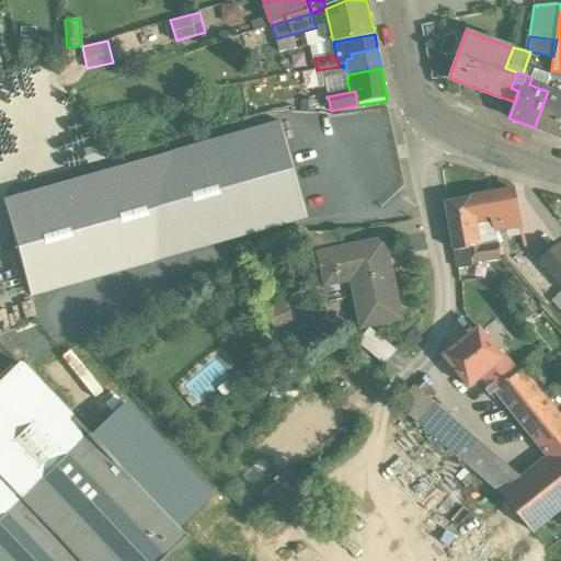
[(560,95),(548,91),(535,127),(560,137),(560,95)]
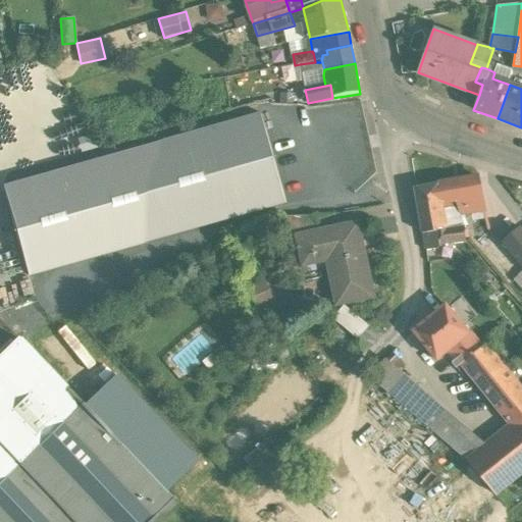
[(29,275),(286,202),(262,116),(4,190),(29,275)]
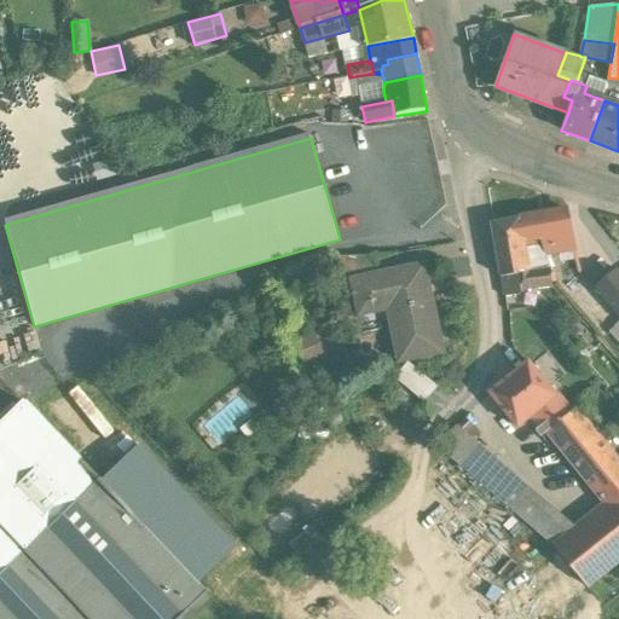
[(566,212),(519,219),(522,241),(534,239),(537,238),(571,233),(566,212)]
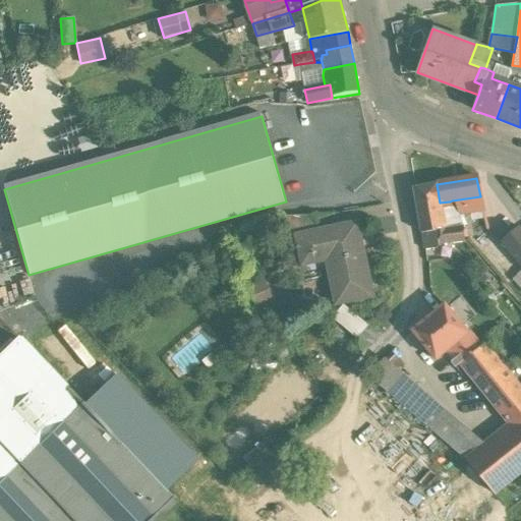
[(437,184),(415,188),(423,232),(444,230),(446,230),(442,210),(440,203),(437,184)]
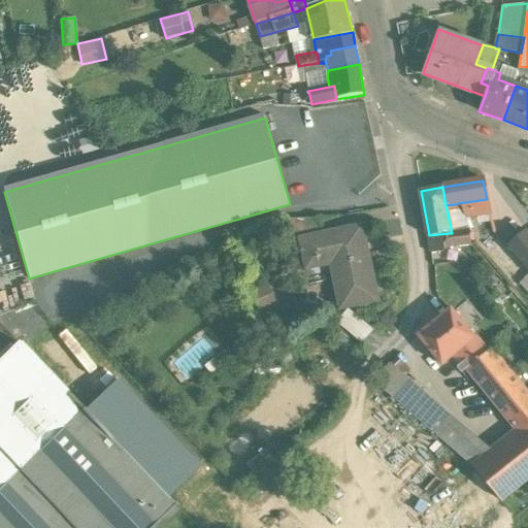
[(456,204),(446,205),(448,212),(457,211),(456,204)]
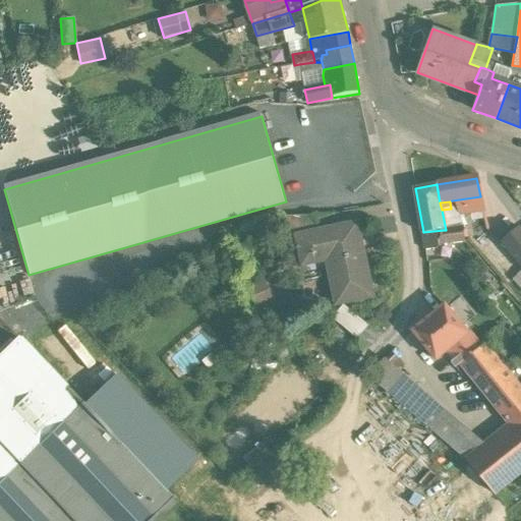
[(315,216),(283,216),(288,239),(297,237),(297,236),(319,231),(315,216)]
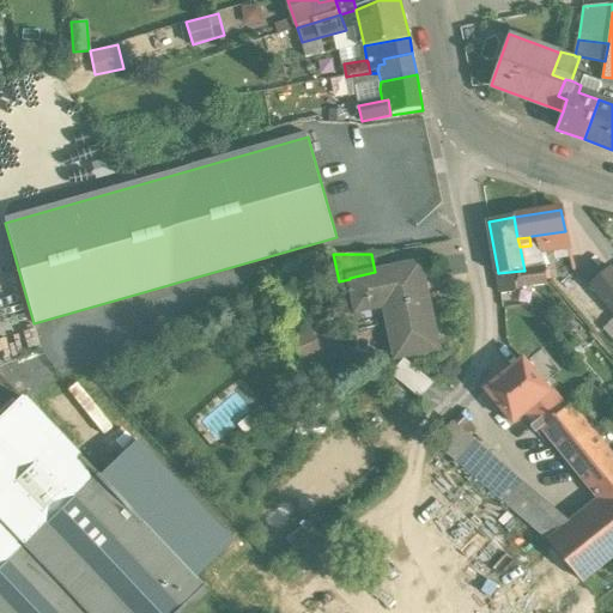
[(375,272),(350,278),(350,279),(354,304),(383,298),(396,358),(438,349),(420,262),(375,272)]
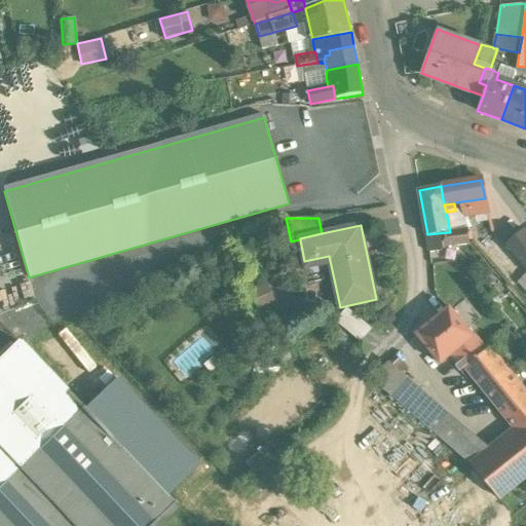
[(450,232),(448,232),(427,234),(429,252),(441,251),(441,247),(470,243),(468,229),(455,231),(450,232)]
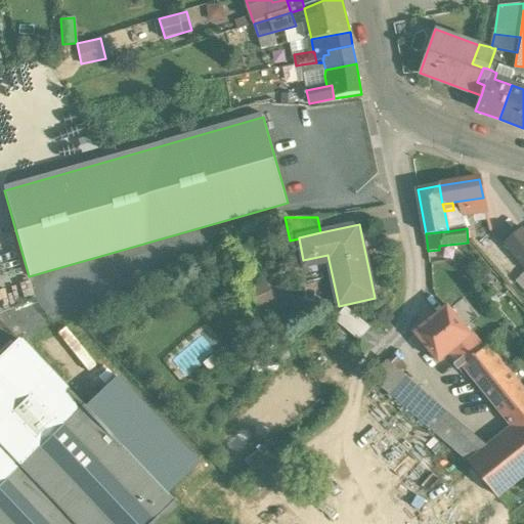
[(523,230),(522,228),(505,243),(523,265),(523,230)]
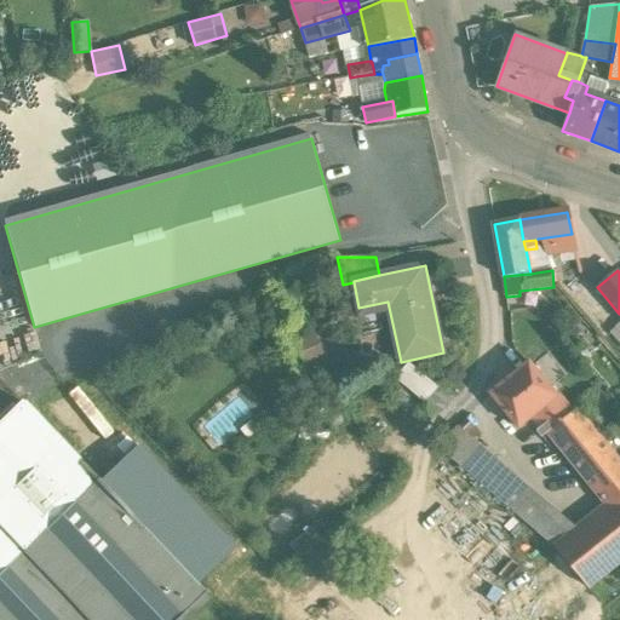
[(344,290),(334,292),(339,313),(348,310),(344,290)]
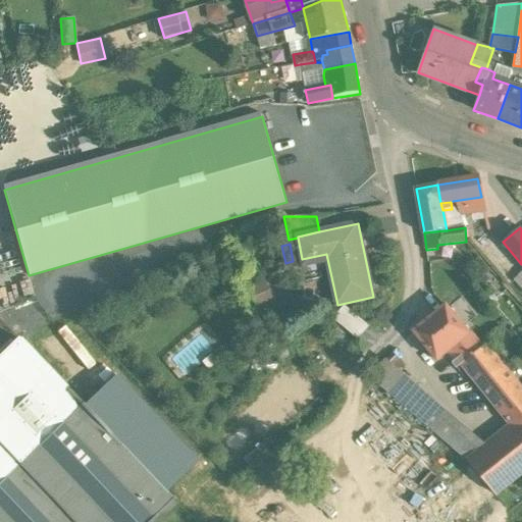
[(260,286),(246,292),(255,312),(263,309),(261,303),(266,301),(260,286)]
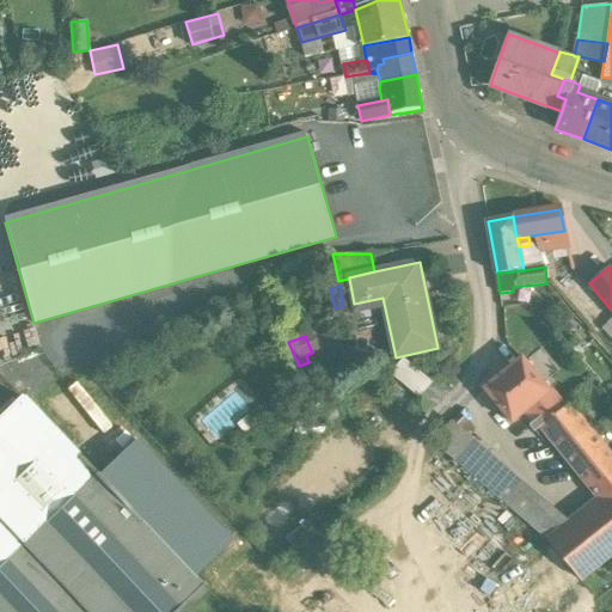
[(405,356),(392,372),(421,398),(434,383),(405,356)]
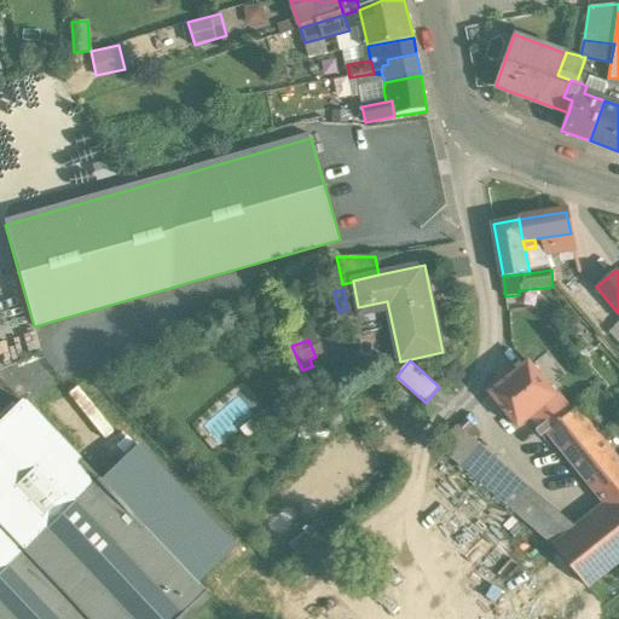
[(556,398),(528,364),(515,375),(514,372),(503,382),(504,383),(492,394),(519,427),(534,416),(556,398)]
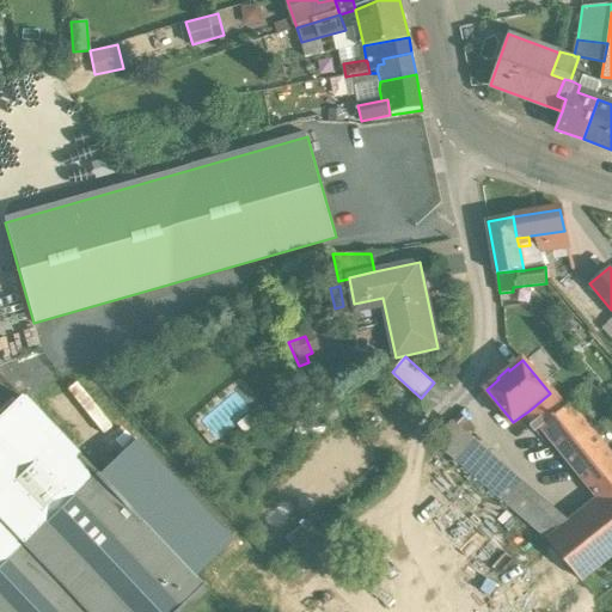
[(550,393),(528,411),(542,428),(564,410),(561,405),(550,393)]
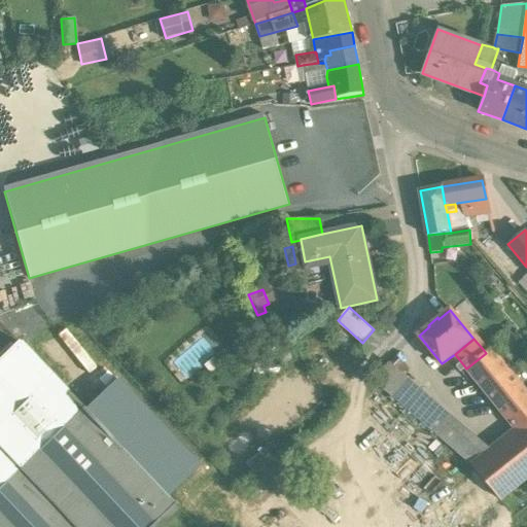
[(151,526),(174,506),(18,343),(0,359),(0,526),(151,526)]
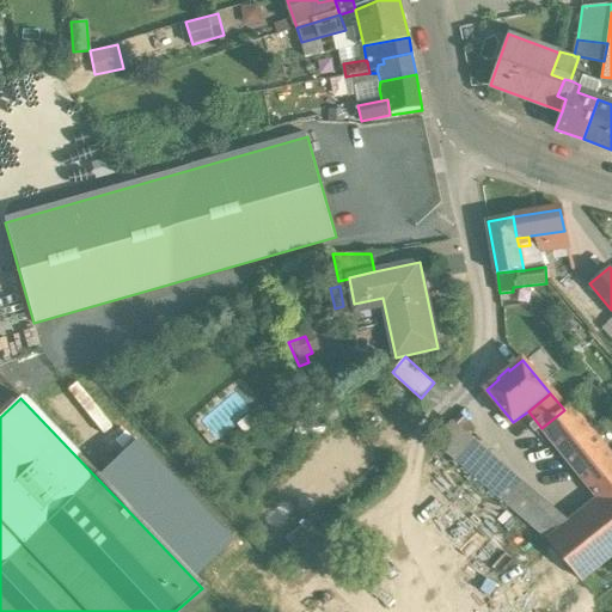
[(564,410),(542,428),(600,500),(611,490),(611,457),(569,405),(564,410)]
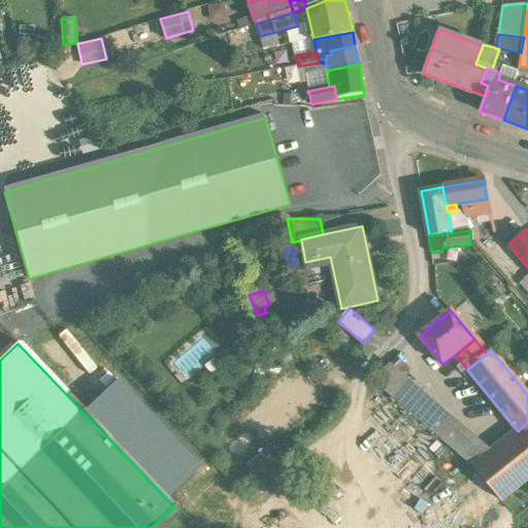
[(486,453),(390,364),(372,381),(473,467),(486,453)]
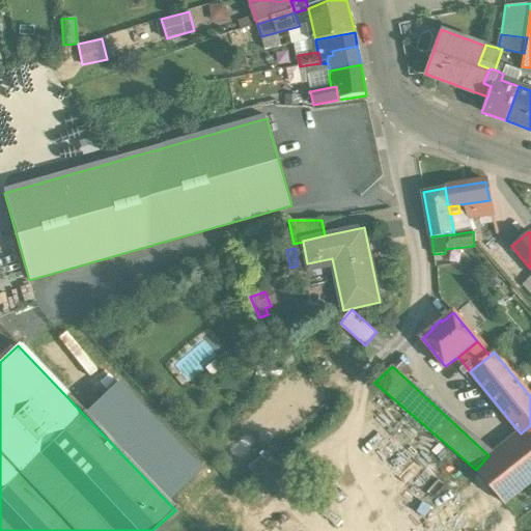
[(530,425),(521,434),(476,470),(504,504),(530,481),(530,425)]
